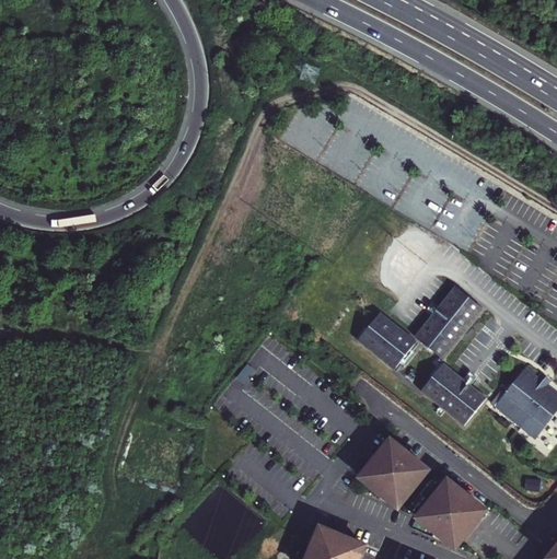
[(474,315),(480,306),(456,287),(416,337),(439,356),(472,314),(474,315)]
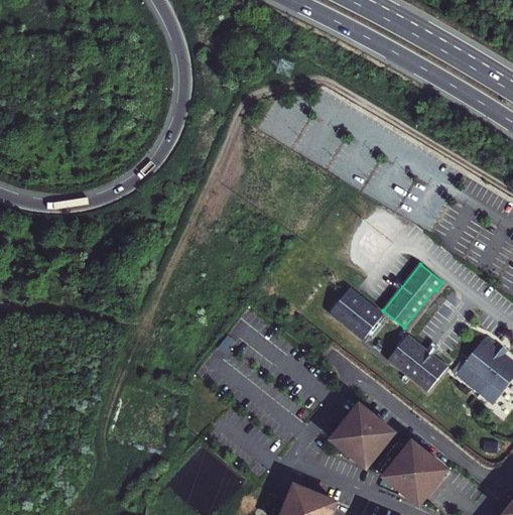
[(347,288),(329,310),(363,338),(382,313),(375,307),(374,310),(347,288)]
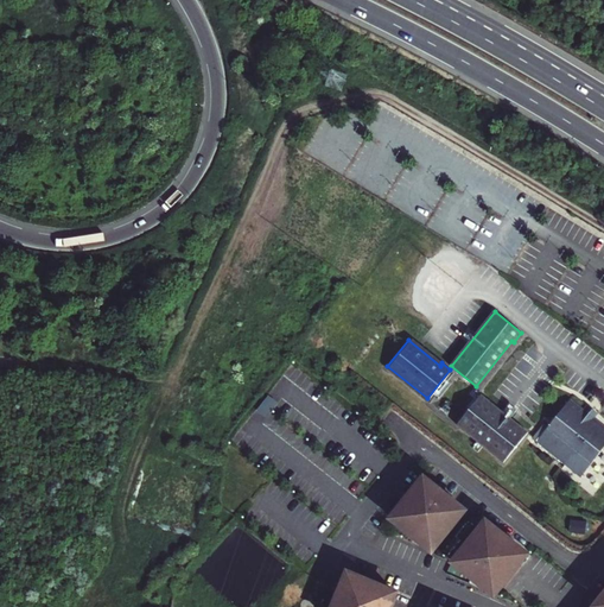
[(443,384),(434,394),(439,397),(446,387),(443,384)]
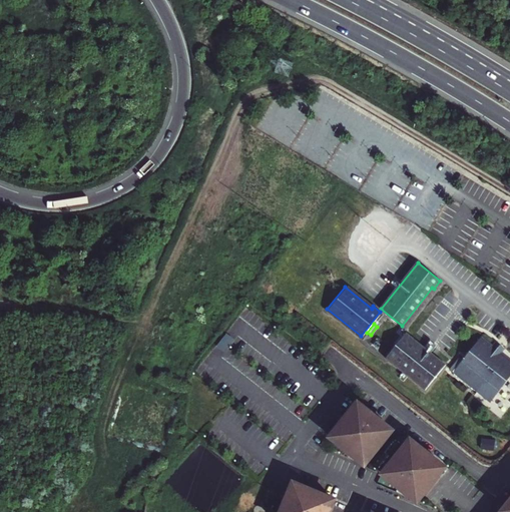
[(426,387),(443,366),(403,334),(386,355),(426,387)]
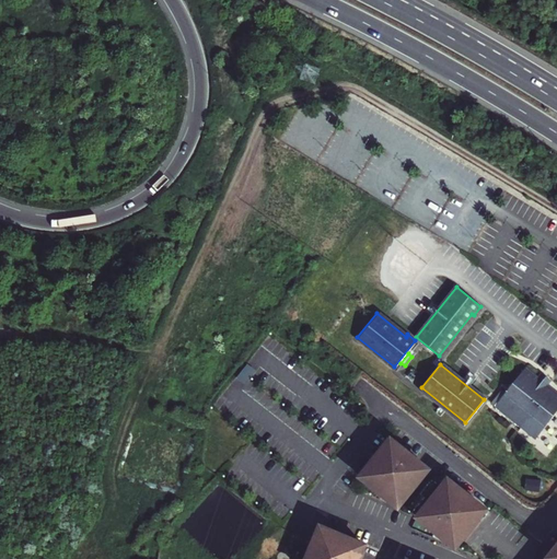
[(505,392),(500,388),(489,403),(535,438),(556,410),(556,393),(546,384),(549,380),(542,373),(537,377),(524,367),(505,392)]
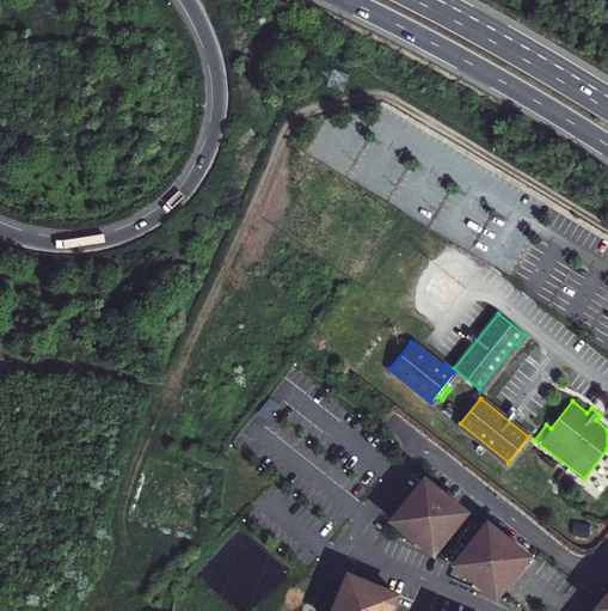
[(471,515),(430,483),(423,493),(418,503),(413,509),(405,515),(405,514),(397,524),(438,556),(471,515)]
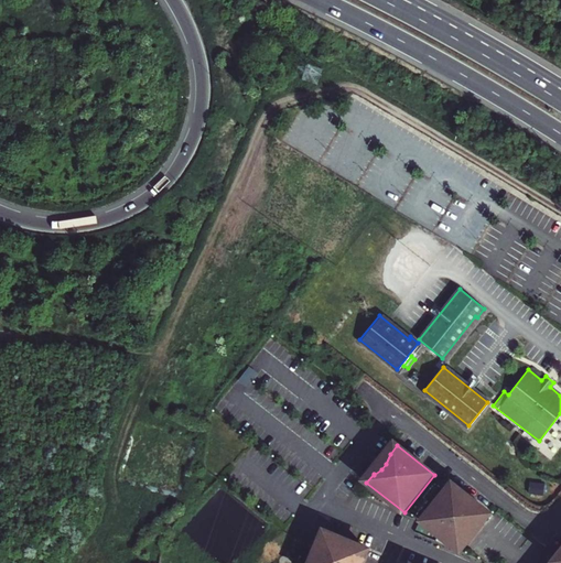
[(441,477),(437,484),(444,489),(449,484),(441,477)]
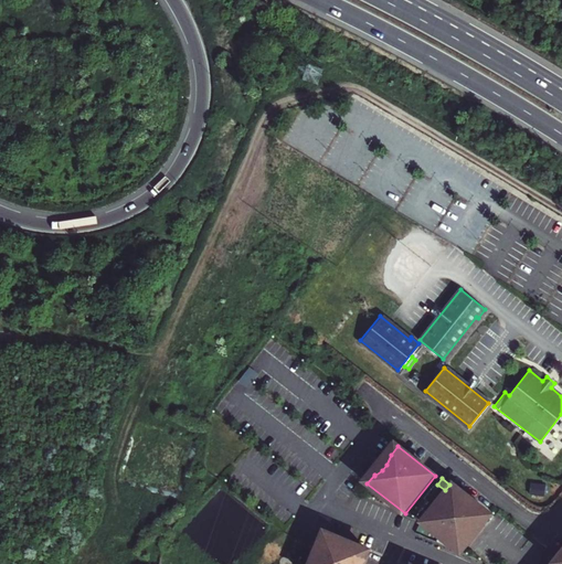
[(541,495),(541,483),(527,482),(527,495),(541,495)]
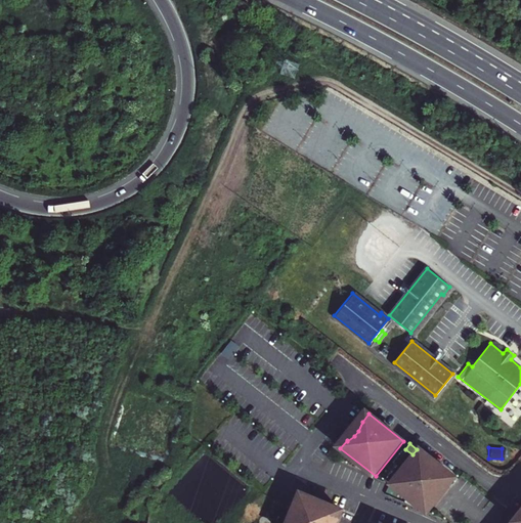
[(395,485),(430,513),(436,506),(436,505),(440,496),(444,491),(451,486),(458,478),(423,450),(395,485)]
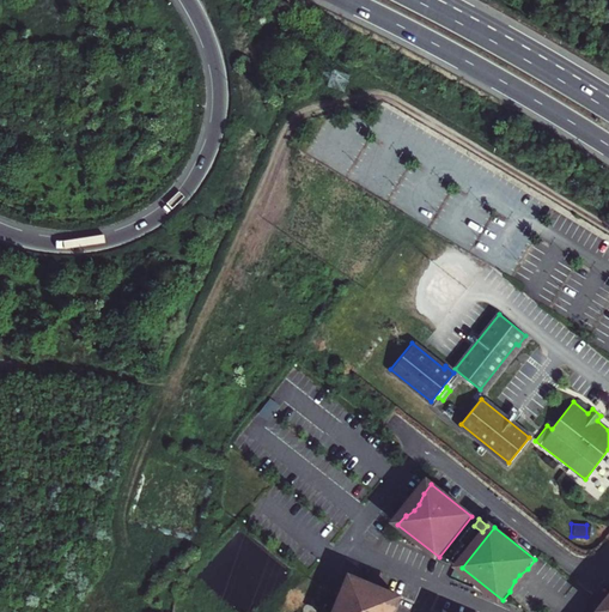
[(385,611),(395,593),(383,588),(383,589),(372,588),(365,585),(357,579),(357,577),(346,573),(338,594),(329,611),(385,611)]
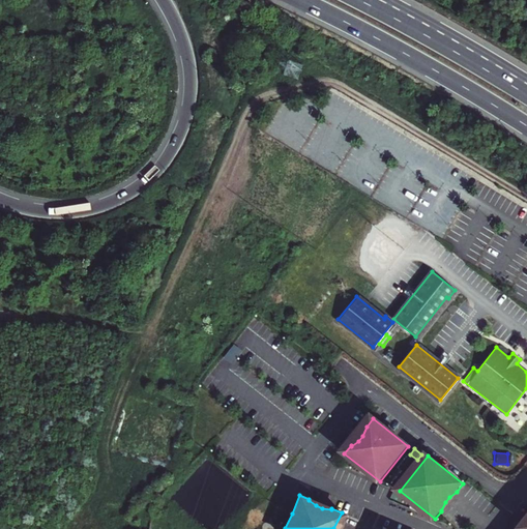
[(526,528),(526,512),(525,515),(524,513),(518,522),(522,525),(518,528),(526,528)]
